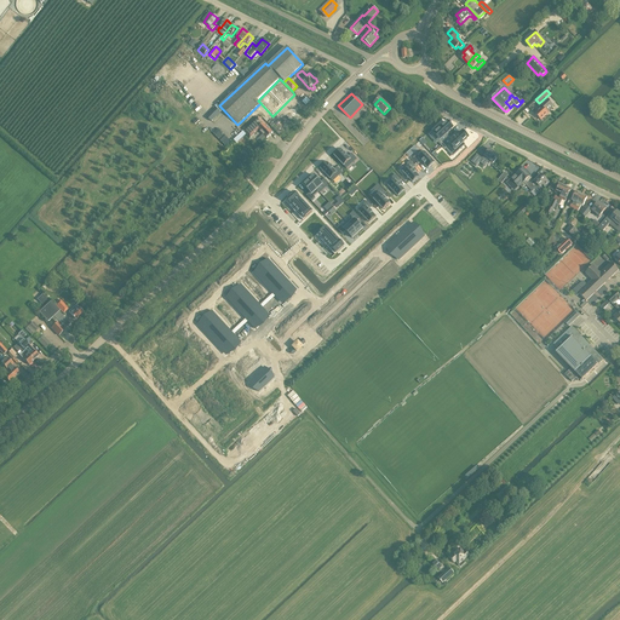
[(552,108),(545,101),(547,99),(546,98),(540,105),(541,107),(539,109),(540,109),(535,114),(541,120),(549,113),(547,113),(552,108)]
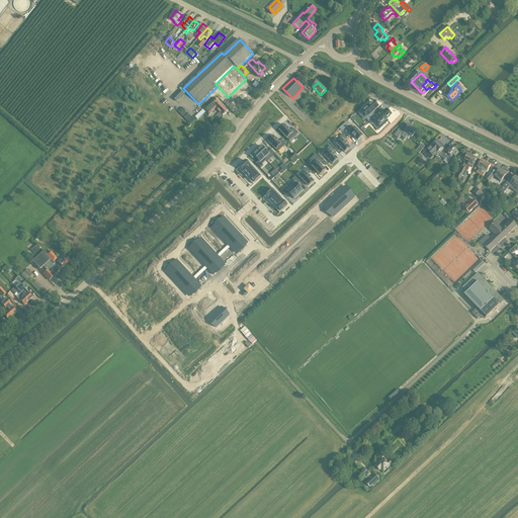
[(176,101),(183,94),(180,91),(173,98),(176,101)]
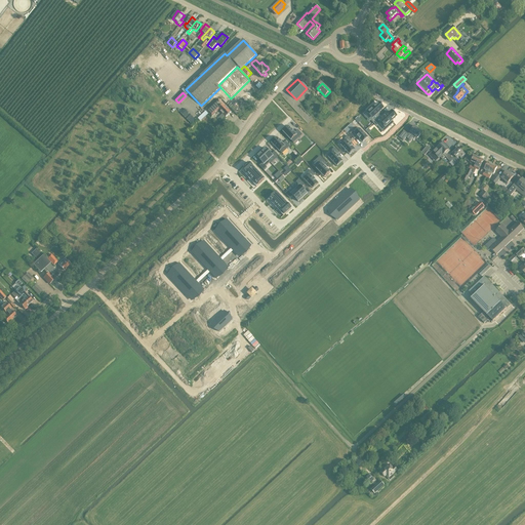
[(218,99),(209,108),(206,111),(211,117),(217,111),(218,110),(226,117),(231,112),(218,99)]
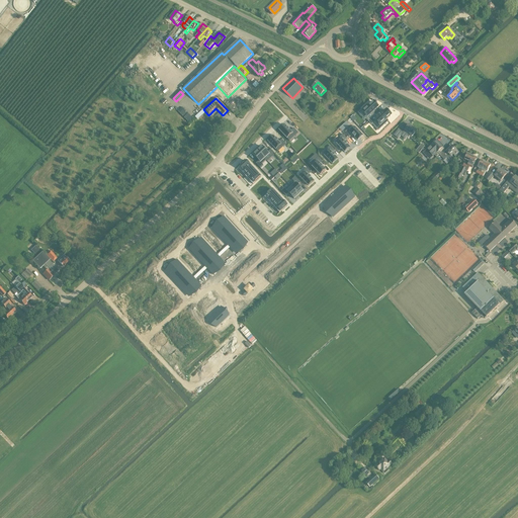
[(369,106),(367,105),(361,110),(367,116),(365,118),(368,121),(374,115),(372,113),(378,107),(376,106),(377,105),(375,103),(374,104),(373,102),(369,106)]
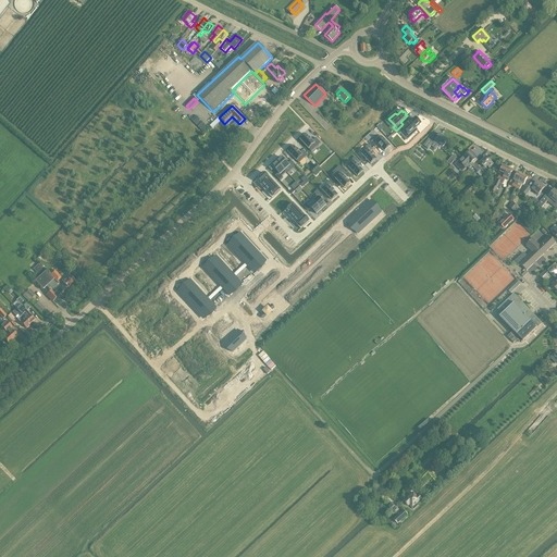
[(403,124),(396,131),(399,134),(405,130),(411,136),(418,131),(416,128),(420,124),(419,123),(420,122),(418,120),(417,120),(416,119),(406,127),(403,124)]
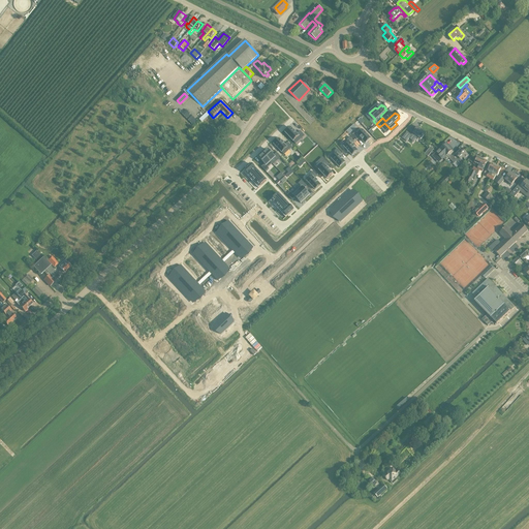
[(297,134),(291,128),(285,133),(296,145),(305,136),(300,131),(297,134)]
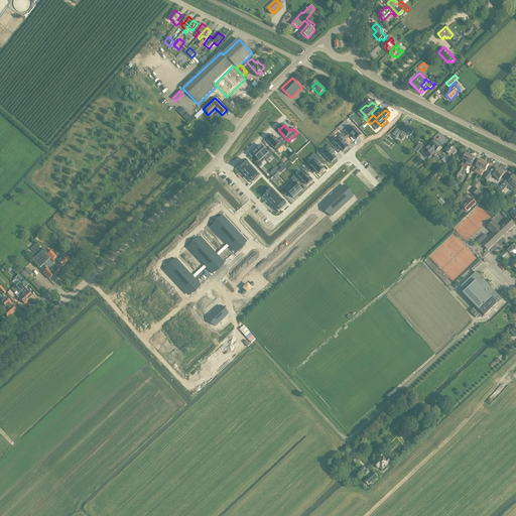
[(403,130),(411,136),(415,131),(408,125),(403,130)]
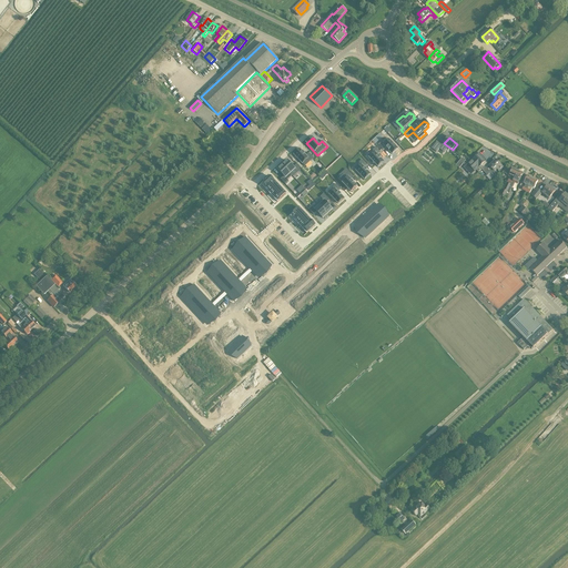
[(392,154),(398,149),(389,140),(384,145),(382,142),(378,145),(383,150),(386,148),(392,154)]
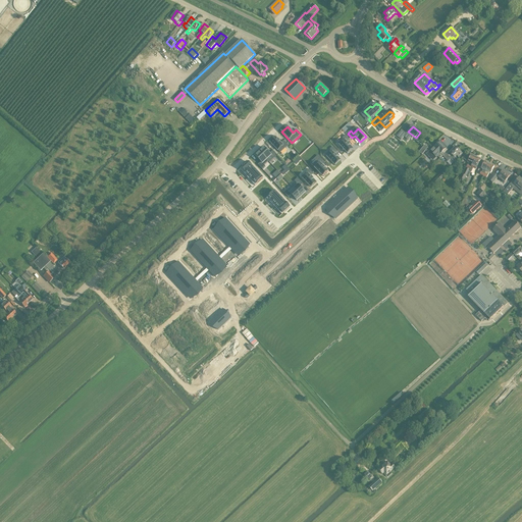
[(402,140),(406,134),(402,131),(397,137),(402,140)]
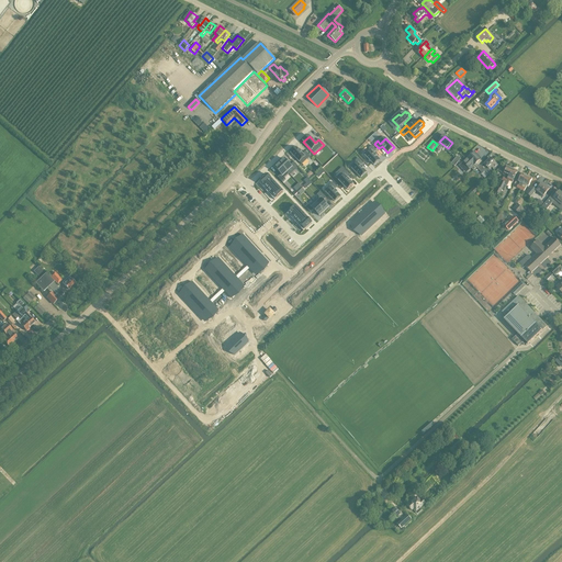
[(367,152),(363,155),(374,166),(380,160),(373,154),(377,150),(372,146),(369,148),(370,149),(367,152)]
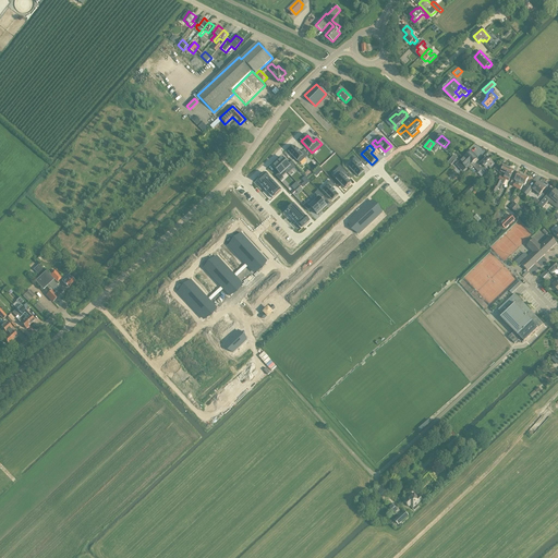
[(294,146),(289,152),(293,156),(300,164),(308,156),(303,150),(301,153),(294,146)]
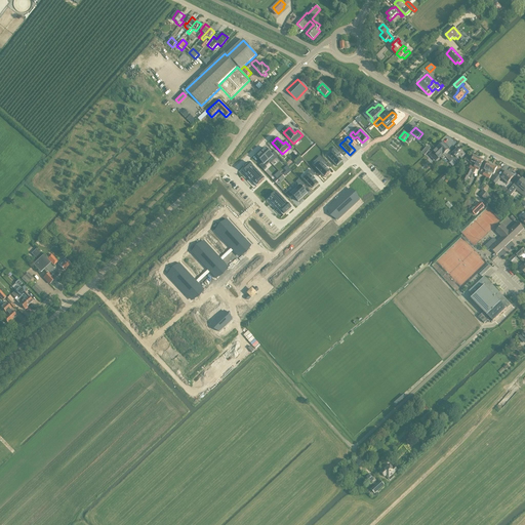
[(435,150),(433,152),(439,159),(441,157),(443,159),(448,154),(446,152),(449,149),(449,148),(448,149),(442,143),(437,149),(436,148),(435,149),(435,150)]
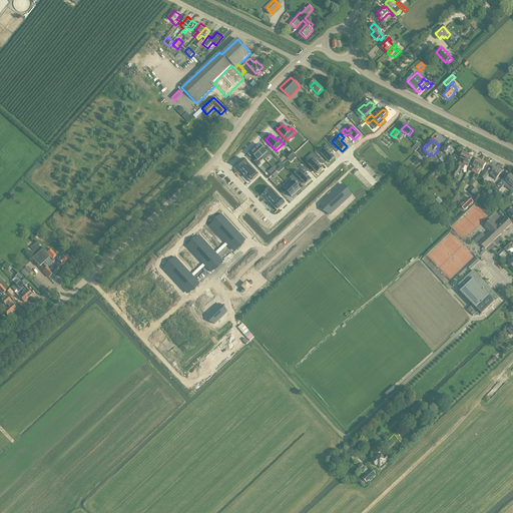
[(325,147),(320,152),(330,162),(335,157),(329,151),(332,149),(328,144),(325,147)]
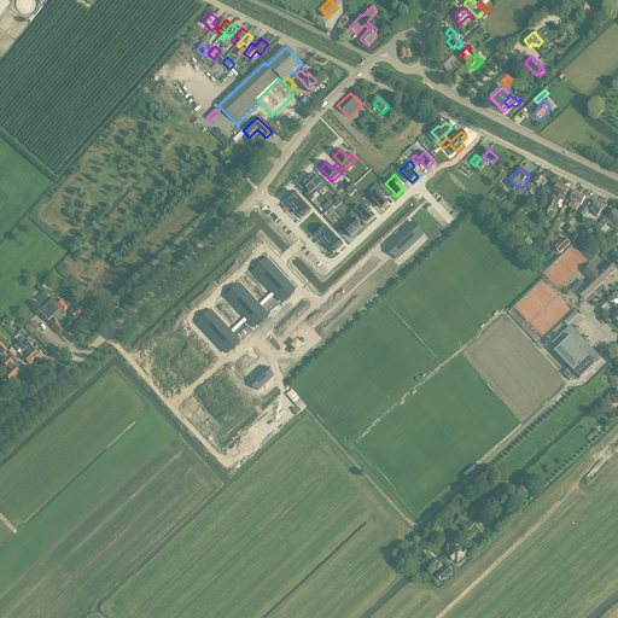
[(308,180),(320,193),(328,185),(322,179),(320,182),(313,175),(308,180)]
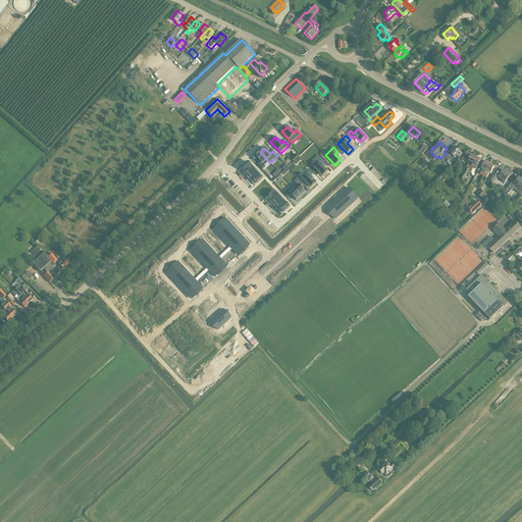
[(450,153),(448,151),(442,156),(446,159),(448,161),(450,158),(455,163),(456,162),(458,160),(456,157),(457,156),(459,157),(462,154),(456,148),(450,153)]
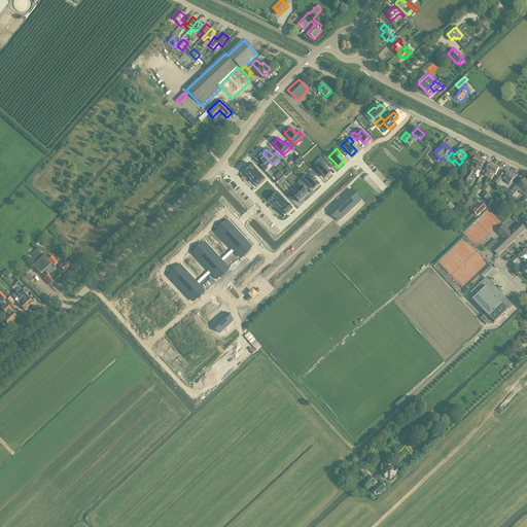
[(264,164),(260,167),(265,171),(268,168),(267,167),(271,164),(272,165),(273,165),(262,153),(257,157),(264,164)]
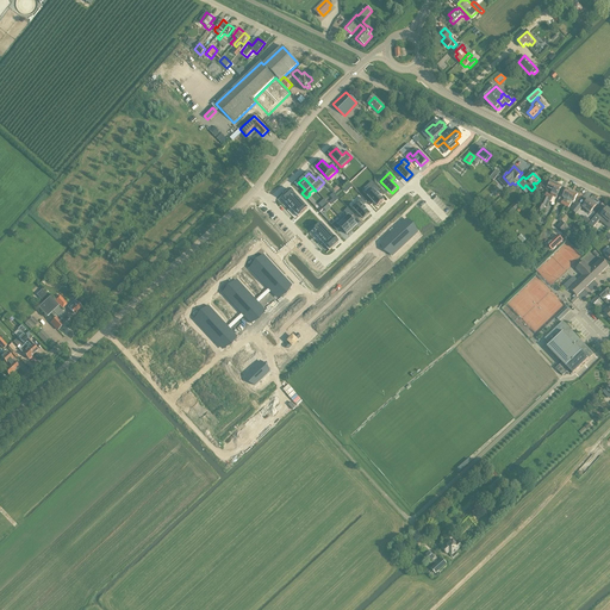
[(547,193),(546,195),(541,204),(540,204),(537,209),(542,211),(556,184),(554,182),(554,181),(552,181),(551,181),(547,190),(549,191),(548,193),(547,193)]
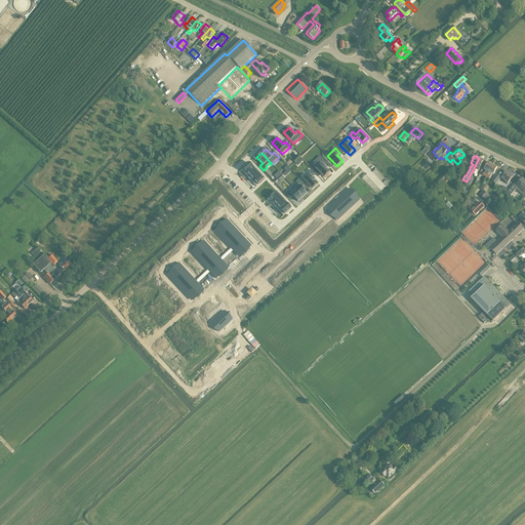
[(481,159),(479,158),(470,176),(472,177),(474,174),(476,170),(477,170),(479,170),(480,167),(483,160),(483,159),(482,159),(481,159)]
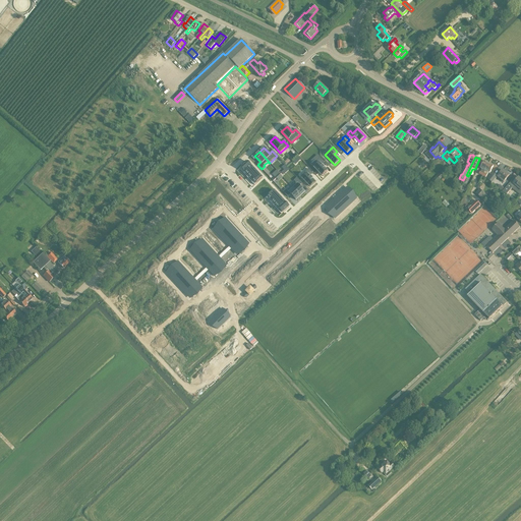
[(325,163),(320,158),(312,166),(322,176),(328,171),(322,165),(325,163)]
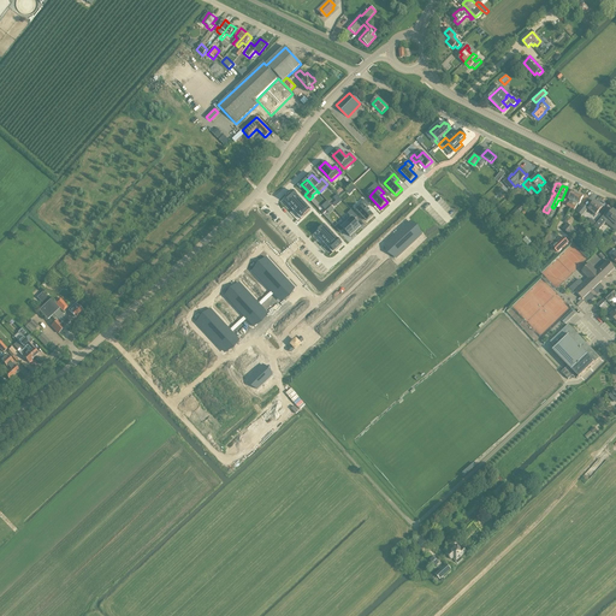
[(567,206),(570,208),(578,194),(575,193),(575,191),(574,190),(573,191),(573,190),(568,199),(570,200),(569,203),(568,202),(567,206)]
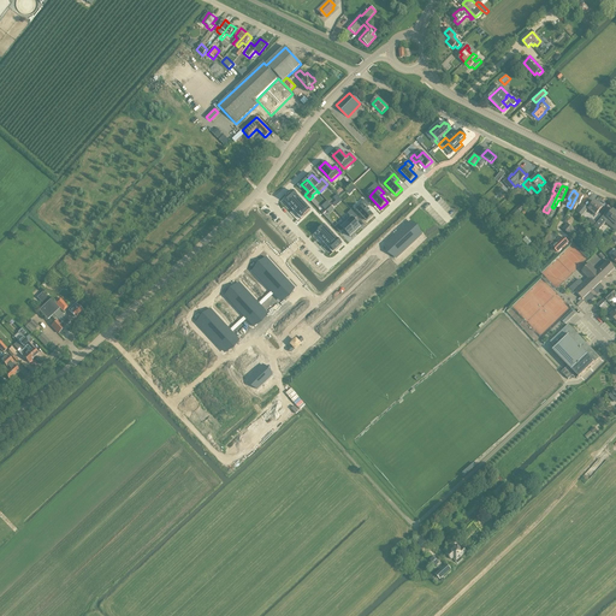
[(288,206),(290,203),(298,213),(296,214),(301,219),(311,211),(292,191),(284,201),(288,206)]
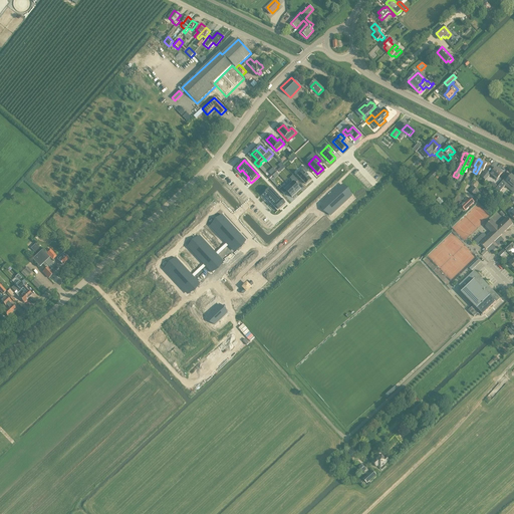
[(482,162),(476,174),(480,175),(481,173),(480,172),(481,170),(484,171),(487,164),(486,164),(486,163),(485,162),(484,163),(482,162)]
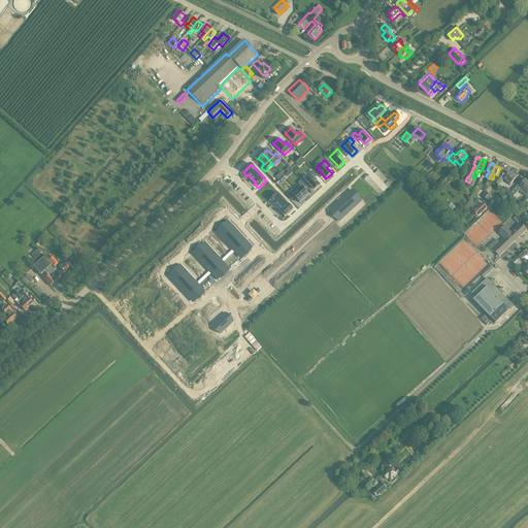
[(317,176),(312,171),(309,174),(310,174),(305,179),(315,190),(320,185),(315,178),(317,176)]
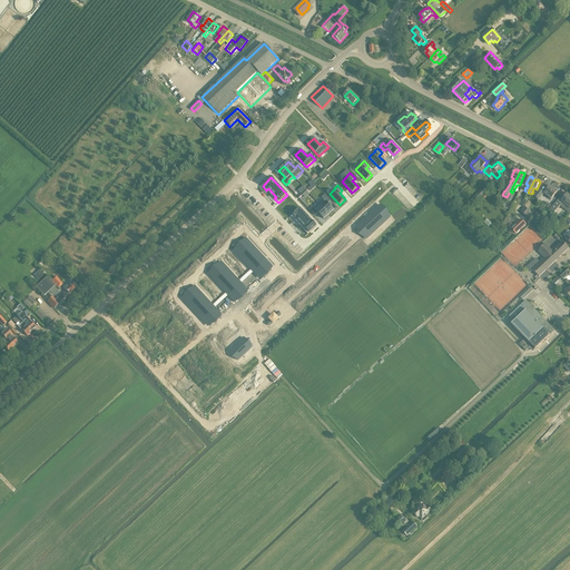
[(550,186),(543,194),(551,199),(557,193),(558,192),(554,189),(554,190),(550,186)]
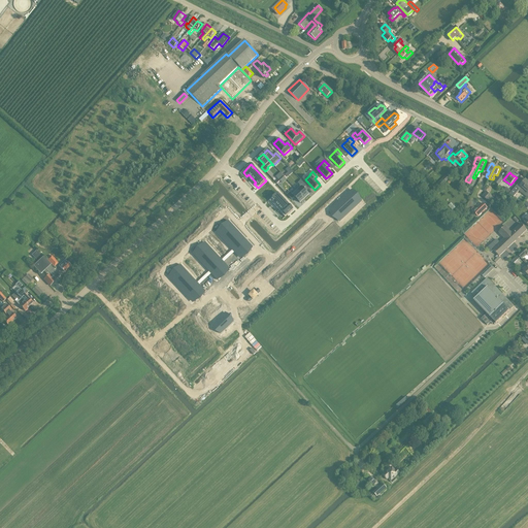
[(494,183),(498,186),(503,179),(500,175),(494,183)]
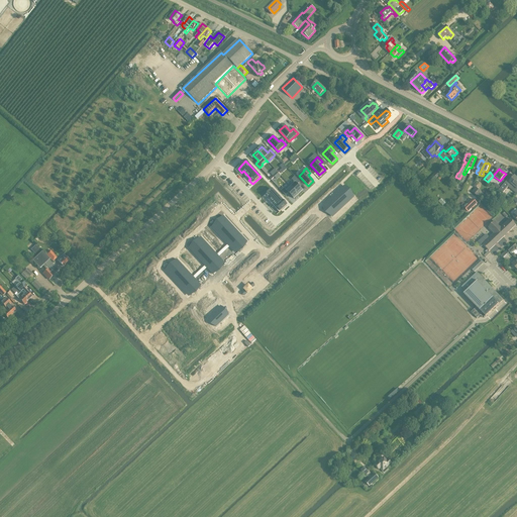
[(294,182),(290,185),(298,195),(303,191),(297,185),(300,182),(295,177),(292,179),(294,182)]
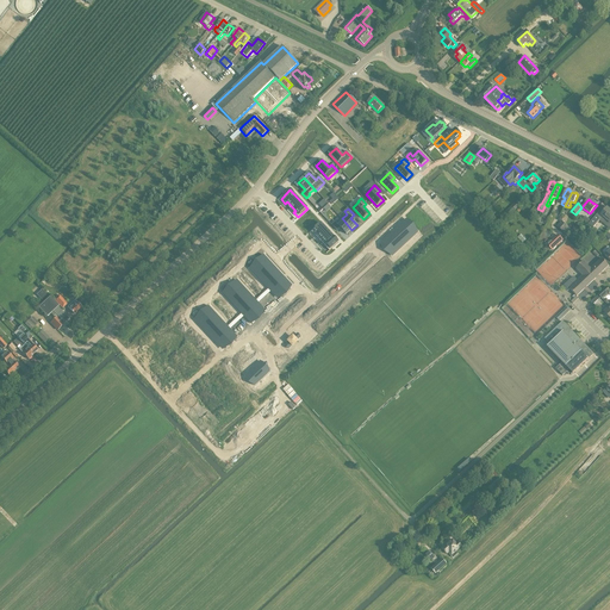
[(609,223),(609,211),(607,209),(601,216),(598,213),(589,224),(593,228),(599,221),(603,224),(605,219),(609,223)]
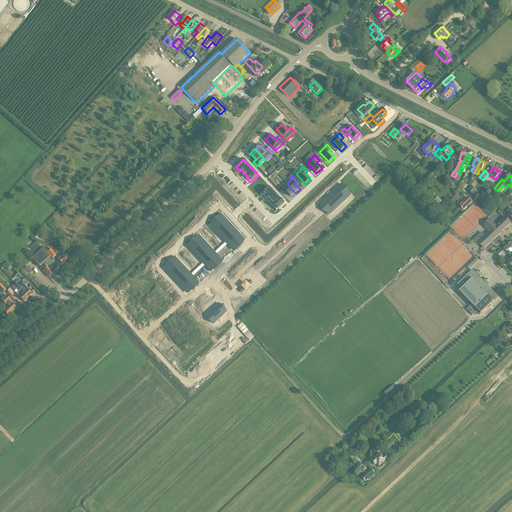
[(295,193),(287,183),(282,187),(281,186),(278,189),(283,194),(285,191),(291,197),(295,193)]
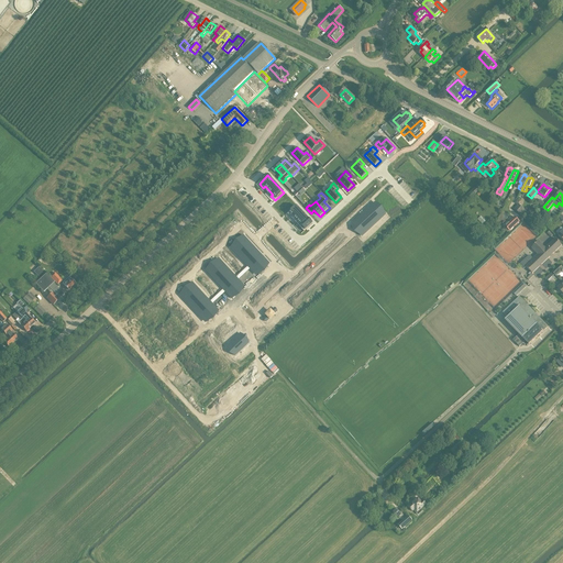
[(385,214),(374,203),(351,224),(362,235),(385,214)]
